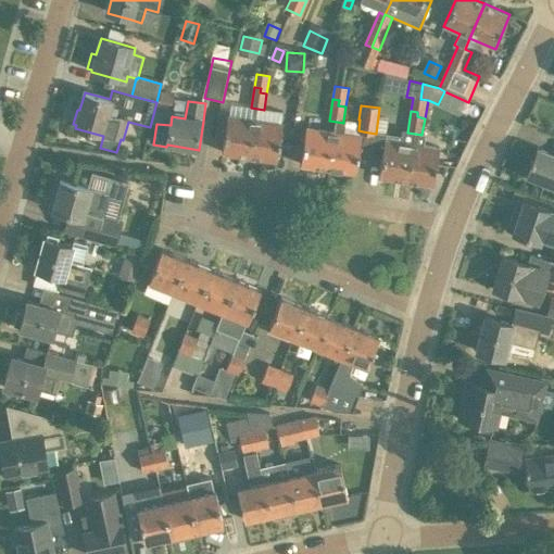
[(228,116),(223,153),(224,153),(250,158),(255,121),(231,116),(228,116)]
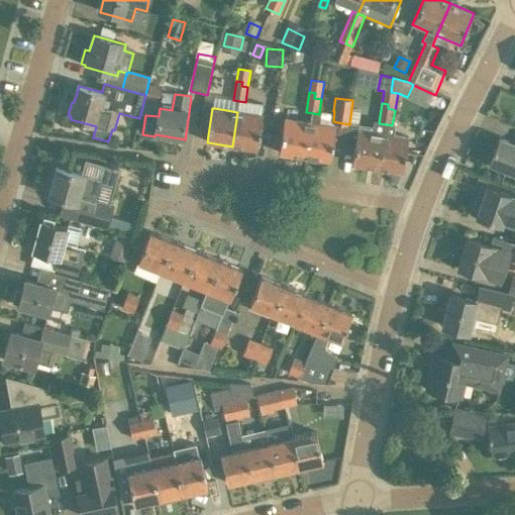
[(237,112),(232,146),(256,149),(256,150),(258,150),(261,133),(264,116),(237,112)]
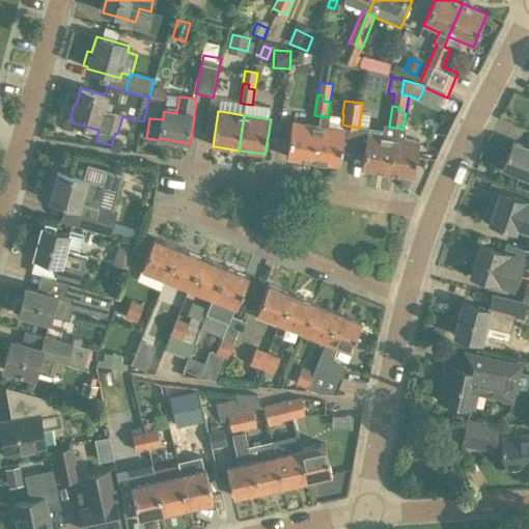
[(340,166),(345,130),(329,128),(331,115),(328,115),(328,117),(322,116),(321,127),(318,126),(313,162),(339,165),(338,166),(340,166)]
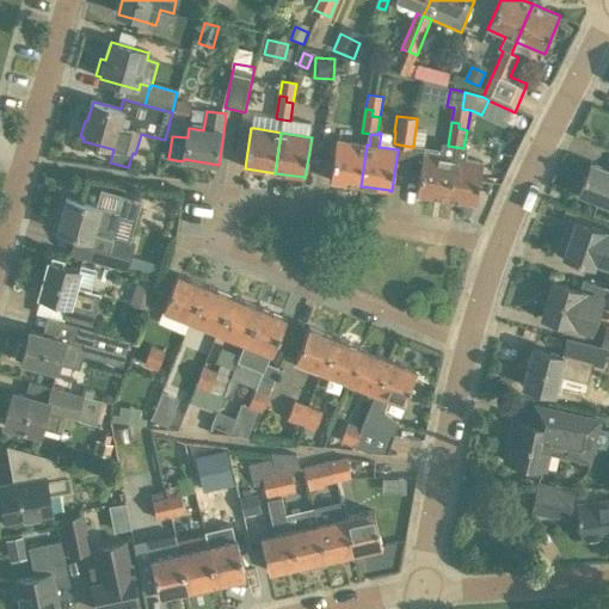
[(334,160),(331,182),(361,186),(367,145),(337,140),(334,160)]
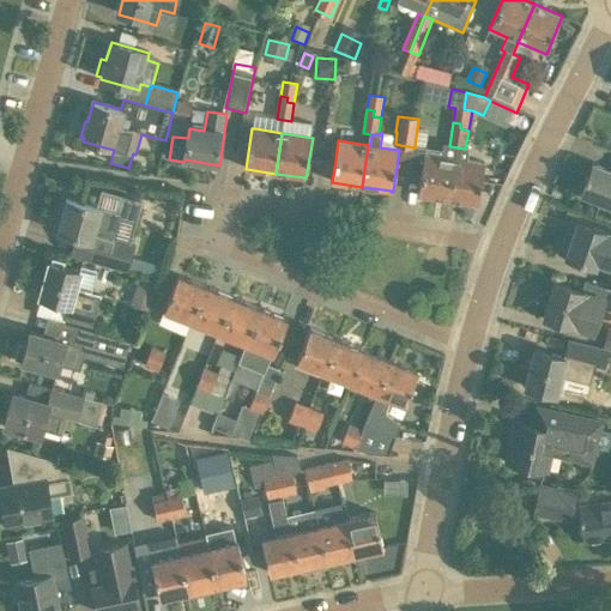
[(421,179),(418,195),(419,197),(419,195),(449,200),(455,159),(458,147),(449,146),(446,145),(443,157),(424,155),(421,179)]
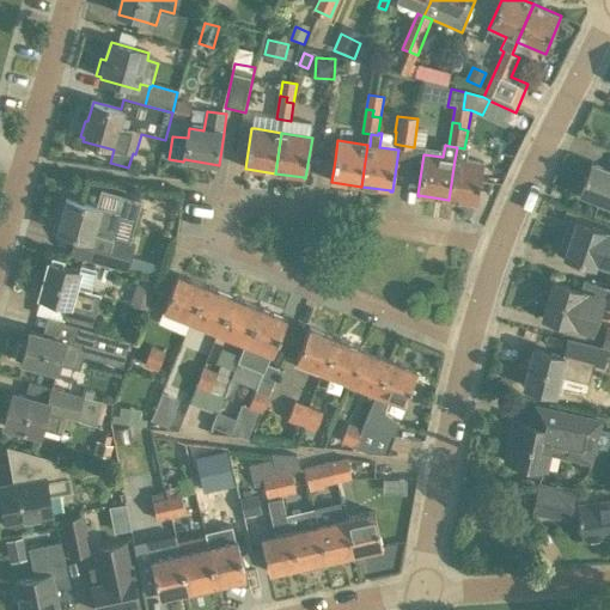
[(455,159),(449,200),(477,205),(479,205),(482,182),(485,164),(468,162),(470,148),(464,148),(457,147),(455,159)]
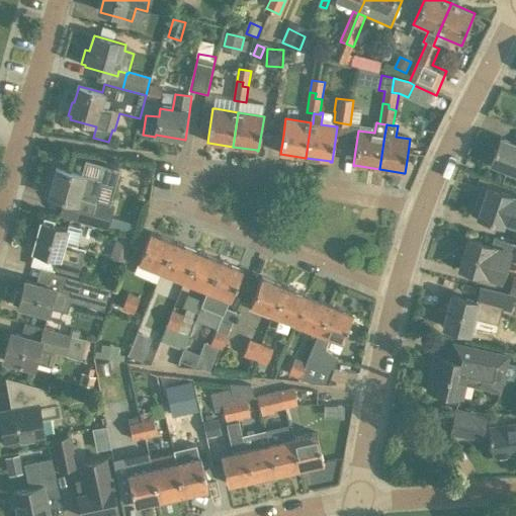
[(515,145),(501,139),(492,164),(515,173),(515,145)]
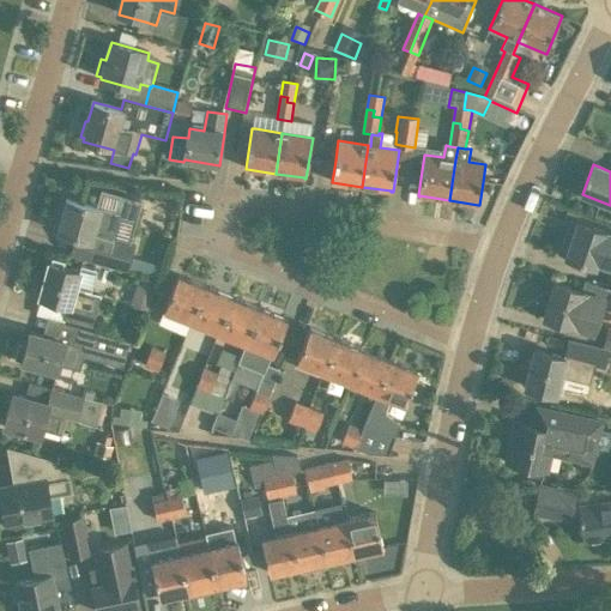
[(115,239),(122,215),(67,200),(58,234),(73,239),(68,255),(127,272),(134,244),(115,239)]
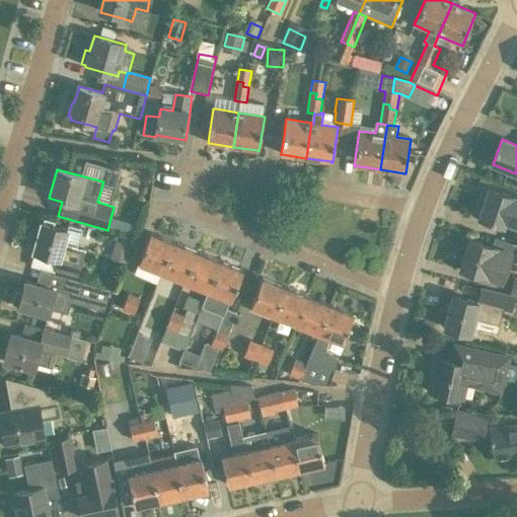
[(479,202),(474,215),(479,217),(478,218),(504,226),(506,221),(516,224),(516,231),(512,244),(511,244),(515,245),(516,245),(516,199),(514,198),(489,189),(484,203),(479,202)]
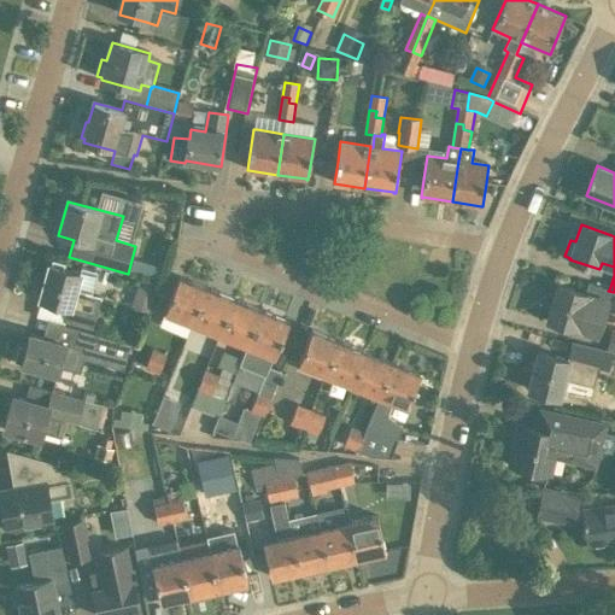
[(138,274),(156,279),(159,267),(141,262),(138,274)]
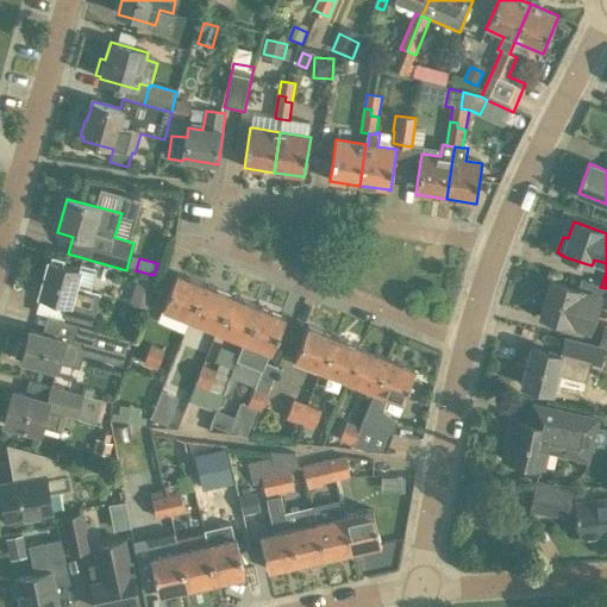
[(41,296),(68,304),(64,319),(92,326),(100,295),(92,292),(98,270),(81,266),(80,270),(49,262),(41,296)]
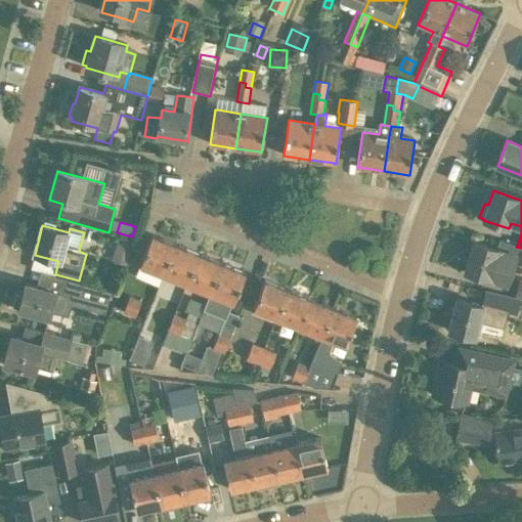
[(150,243),(140,266),(165,275),(177,246),(153,235),(150,243)]
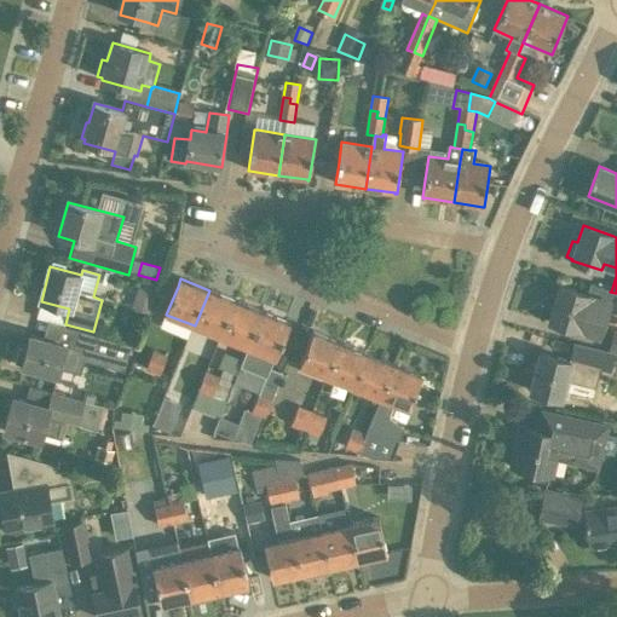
[(143,281),(140,290),(157,295),(160,287),(143,281)]
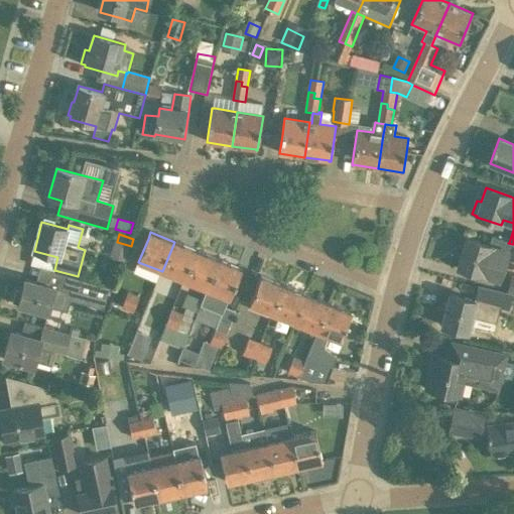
[(467,239),(458,268),(482,275),(481,277),(500,282),(512,244),(508,243),(509,243),(493,238),(490,246),(467,239)]
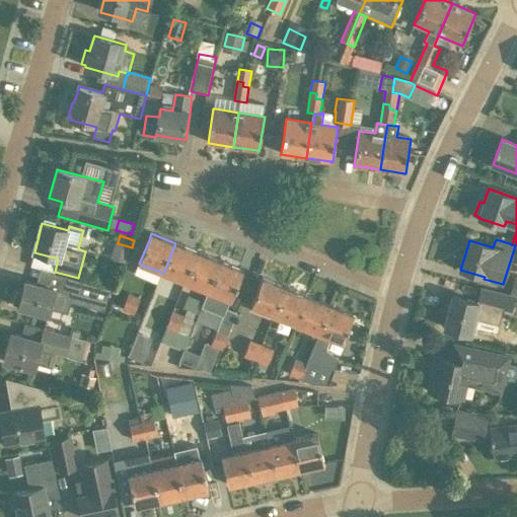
[(175,243),(163,273),(187,283),(199,252),(175,243)]
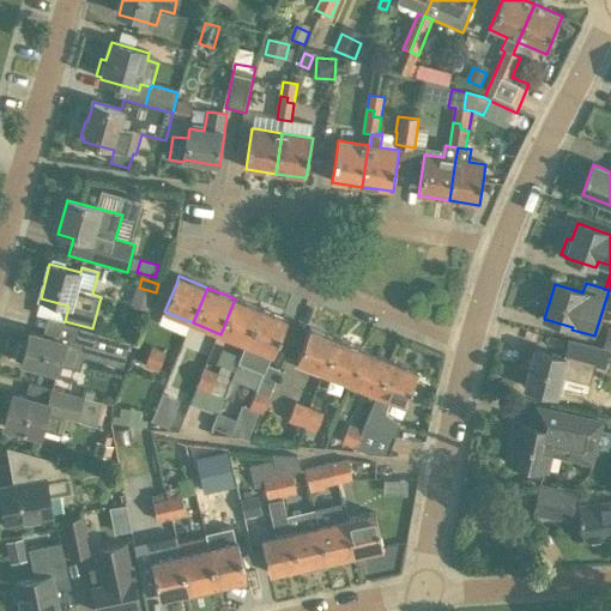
[(235,298),(221,334),(247,344),(261,309),(235,298)]
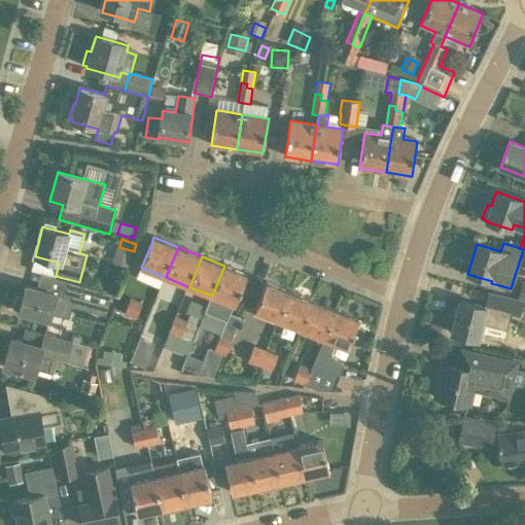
[(247,275),(224,266),(212,295),(207,307),(203,319),(202,319),(200,326),(221,335),(215,351),(226,356),(241,318),(232,314),(248,275),(247,274),(247,275)]
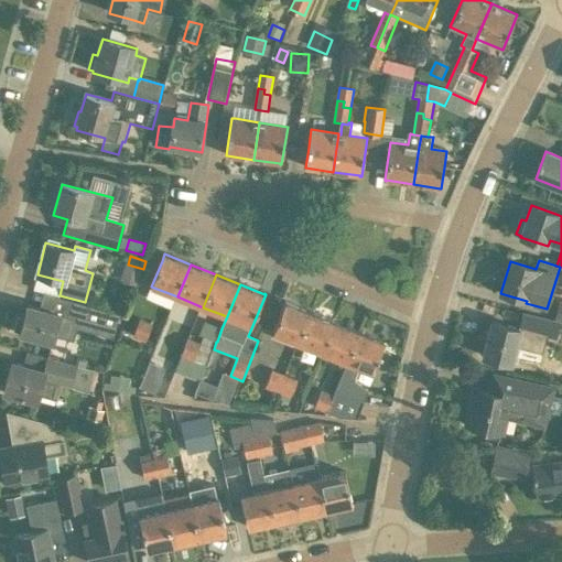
[(20,335),(52,344),(54,337),(74,343),(78,328),(115,338),(121,314),(89,305),(63,299),(58,314),(29,305),(25,319),(19,317),(15,331),(21,333),(20,335)]
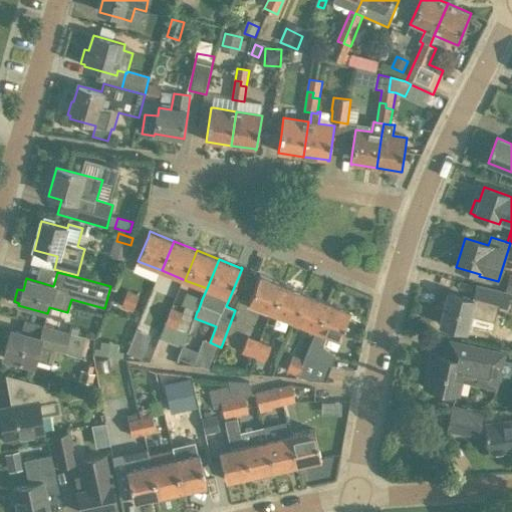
[(260,276),(249,304),(271,313),(282,285),(260,276)]
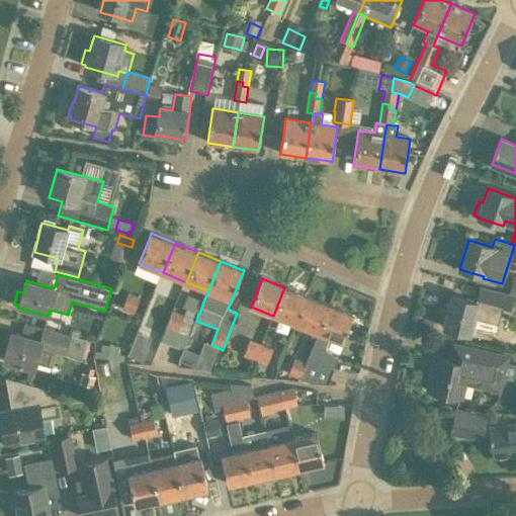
[(284,287),(273,316),(296,325),(308,296),(284,287)]
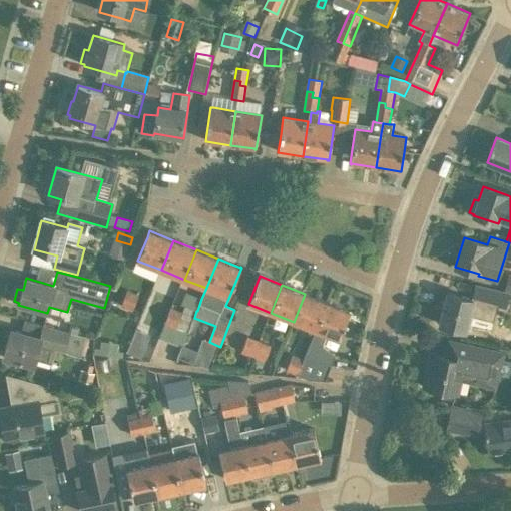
[(440,325),(466,331),(470,317),(494,322),(497,308),(506,310),(510,294),(504,293),(476,286),(472,300),(447,293),(440,325)]
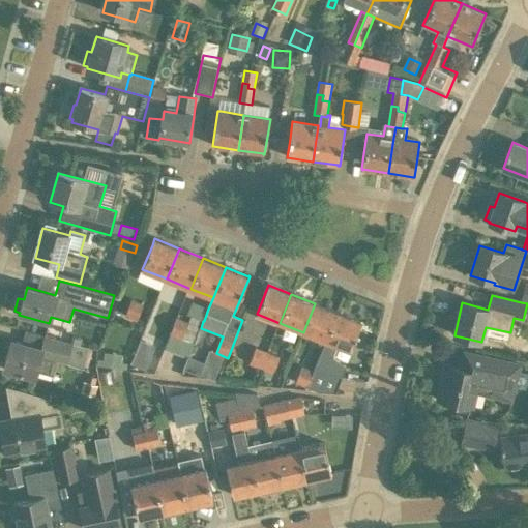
[(137,322),(144,305),(132,300),(125,317),(137,322)]
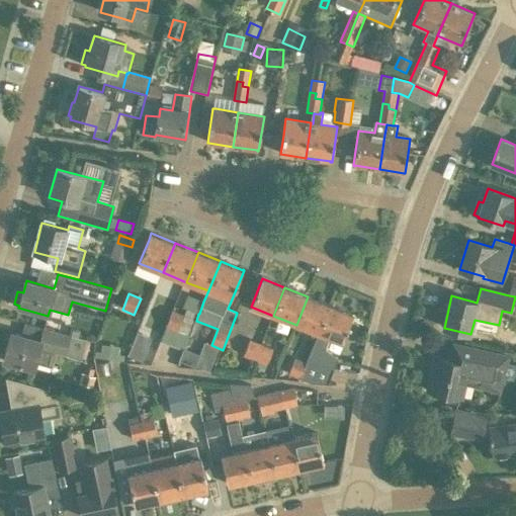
[(189,337),(196,321),(198,314),(199,314),(203,302),(189,296),(184,309),(186,310),(184,316),(174,312),(164,336),(162,339),(161,342),(183,351),(184,350),(189,337)]
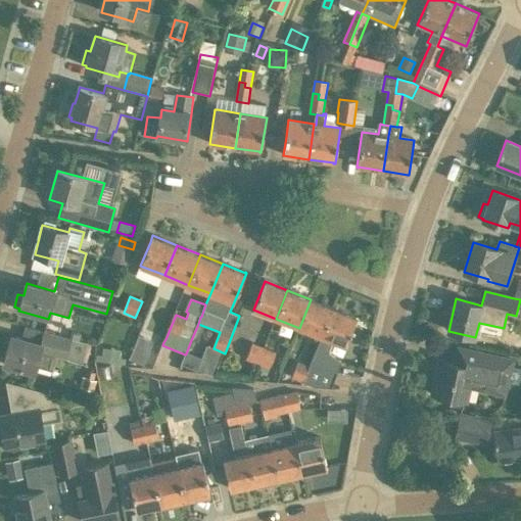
[(322,337),(333,309),(311,299),(299,328),(322,337)]
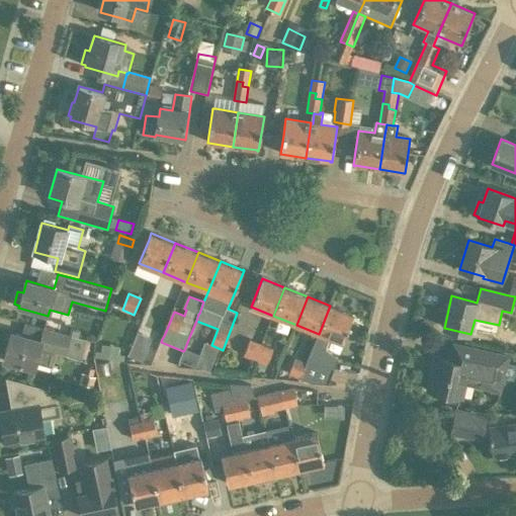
[(330,306),(319,334),(307,363),(301,378),(311,383),(328,384),(334,370),(338,359),(326,348),(330,338),(342,343),(353,315),(330,306)]
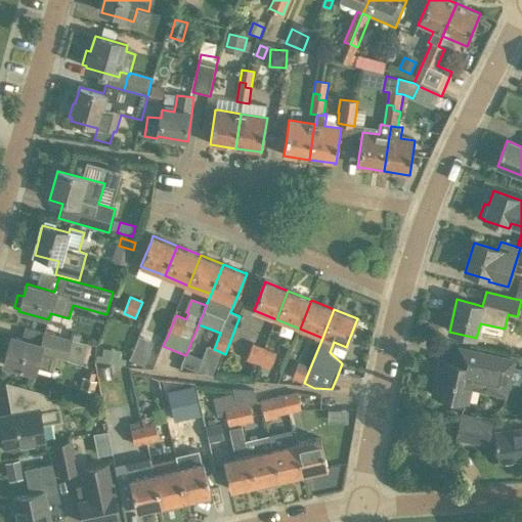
[(4,364),(35,374),(37,367),(52,372),(56,358),(67,360),(83,365),(88,345),(73,340),(44,333),(40,345),(11,337),(4,364)]
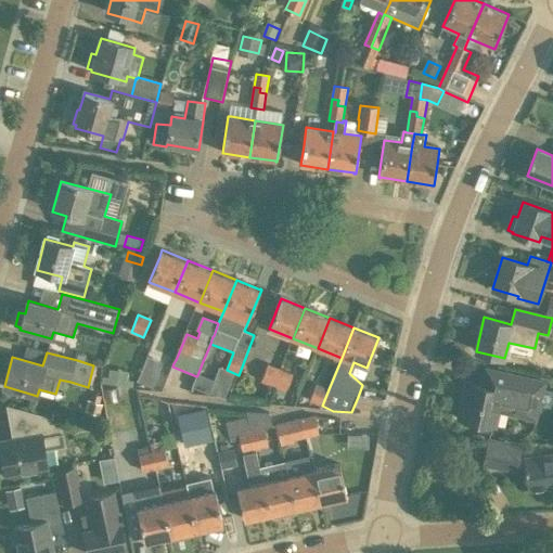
[(273,387),(281,370),(269,364),(261,383),(273,387)]
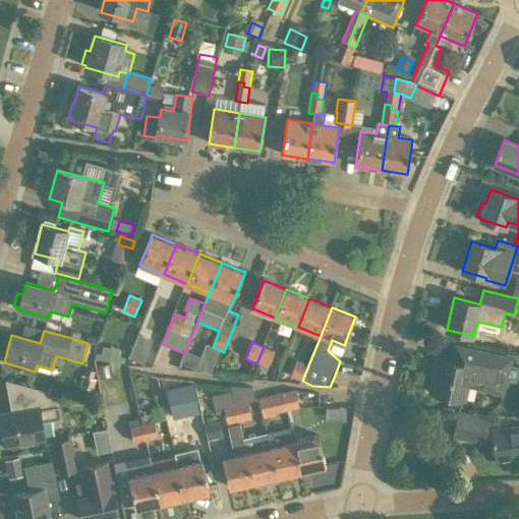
[(119,347),(114,350),(110,349),(106,345),(99,345),(97,361),(124,364),(125,357),(129,348),(119,347)]
